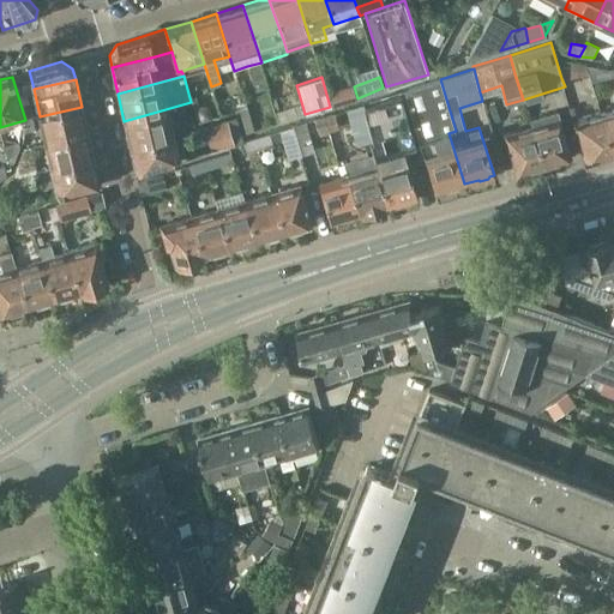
[(419,142),(419,143),(425,157),(435,192),(440,191),(441,192),(450,190),(451,187),(464,184),(449,133),(456,131),(440,79),(403,91),(419,142)]
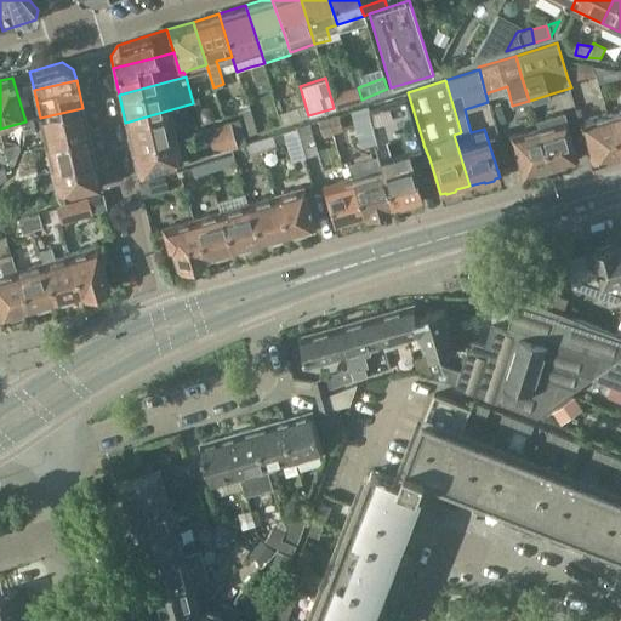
[(334,95),(337,107),(362,100),(358,87),(334,95)]
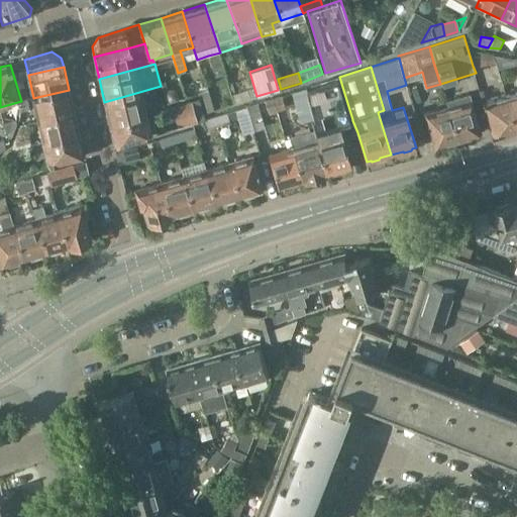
[(310,118),(316,139),(326,174),(338,170),(340,172),(346,170),(347,168),(350,166),(341,132),(326,136),(320,114),(335,110),(338,124),(349,121),(336,81),(306,90),(309,100),(313,117),(310,118)]
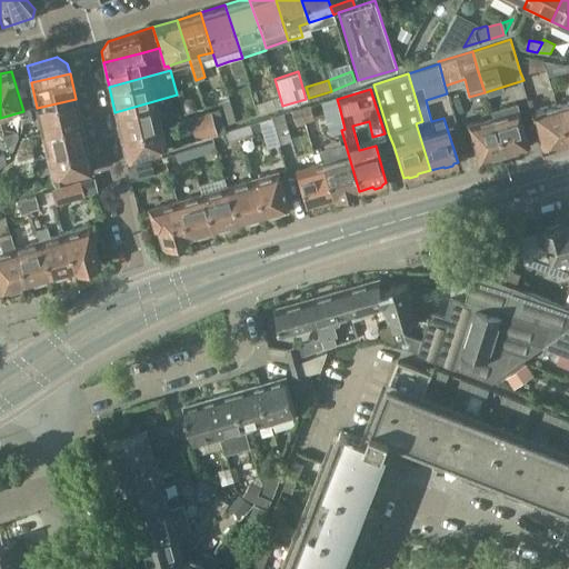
[(115,112),(120,137),(160,125),(181,119),(179,112),(181,111),(177,95),(115,112)]
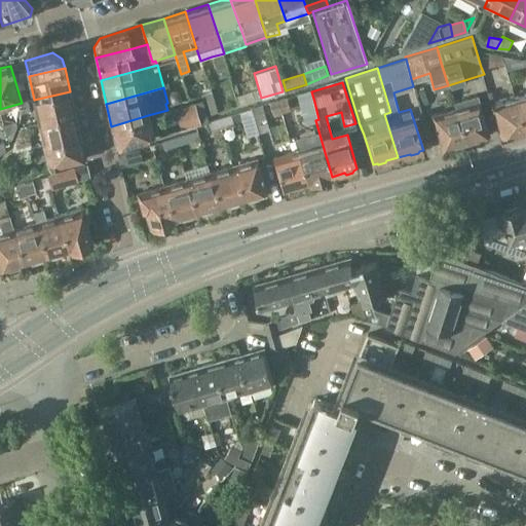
[(26,89),(19,92),(22,103),(28,101),(26,89)]
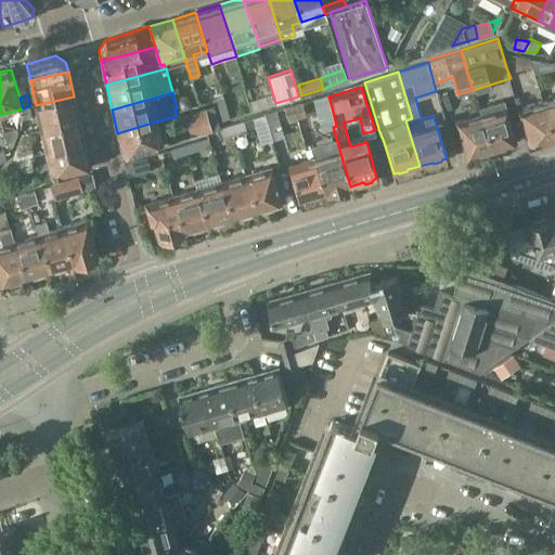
[(323,95),(292,105),(296,118),(319,111),(327,108),(323,95)]
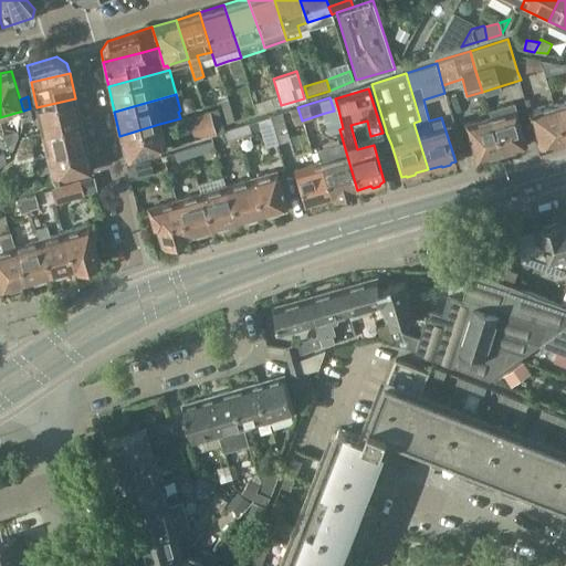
[(37,107),(42,130),(81,122),(75,98),(37,107)]
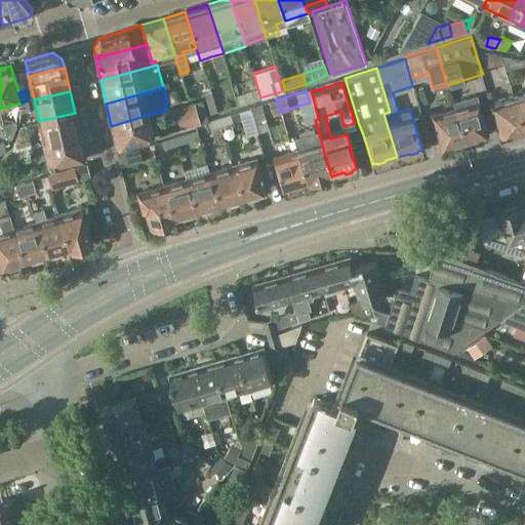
[(524,92),(513,96),(523,133),(524,132),(524,92)]
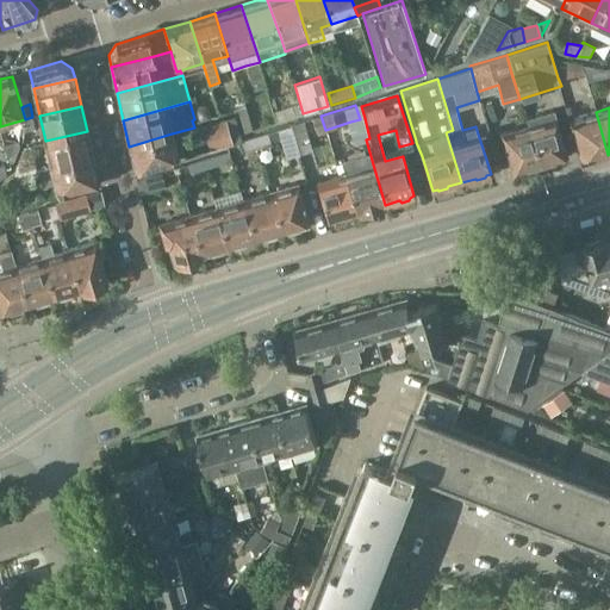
[(527,126),(539,165),(567,156),(564,144),(574,142),(570,119),(558,123),(554,111),(524,119),(527,126)]
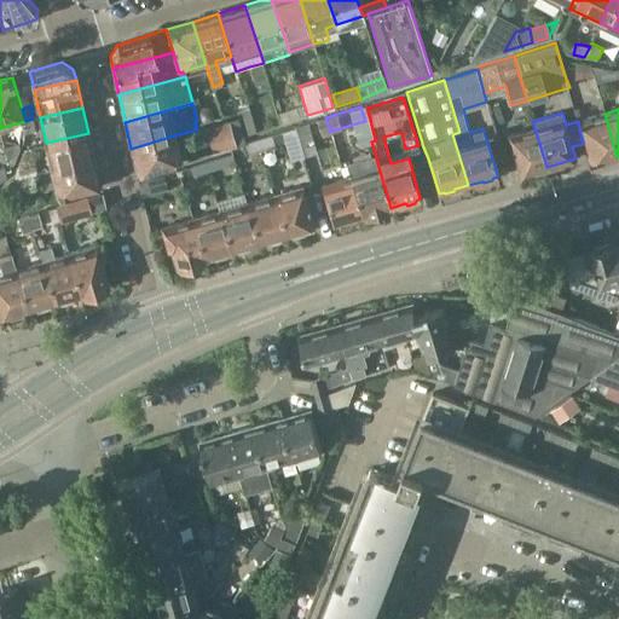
[(617,157),(605,114),(578,120),(578,121),(583,144),(584,144),(590,165),(617,157)]
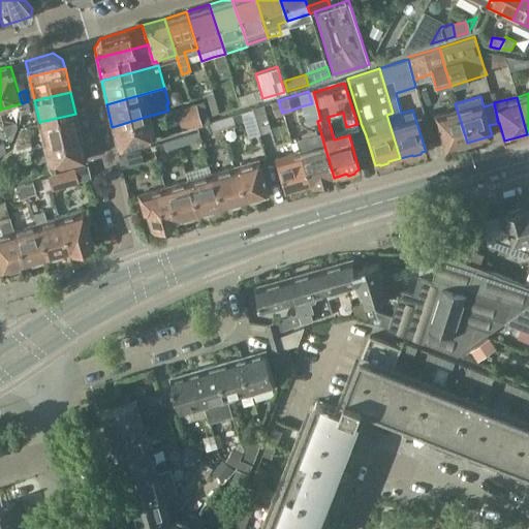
[(278,100),(270,102),(274,116),(282,113),(278,100)]
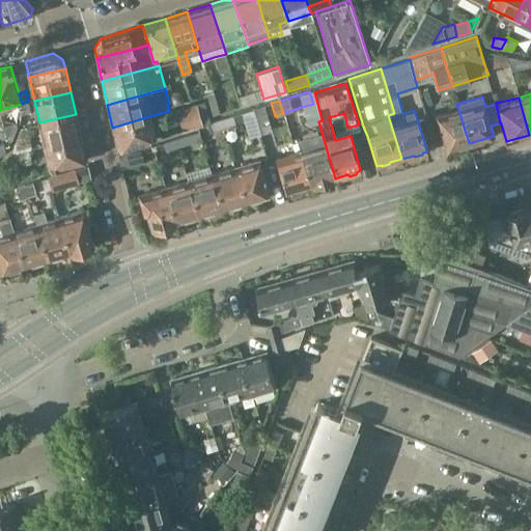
[(28,102),(22,104),(19,118),(31,114),(28,102)]
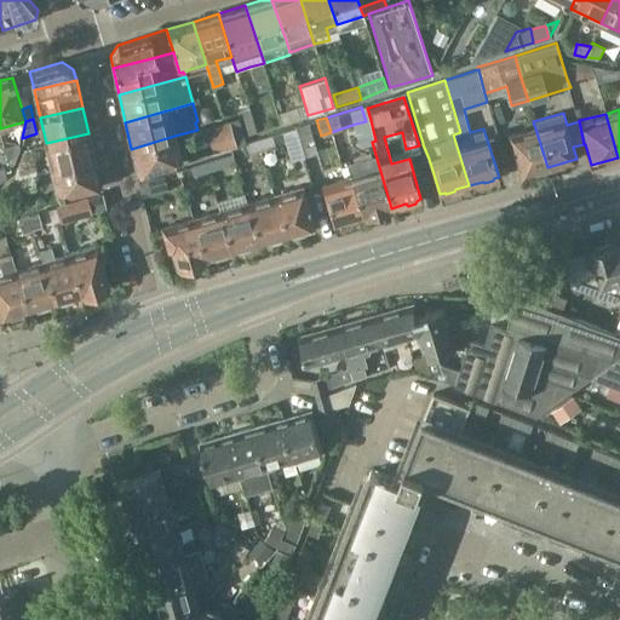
[(214,151),(231,145),(245,142),(239,120),(208,128),(214,151)]
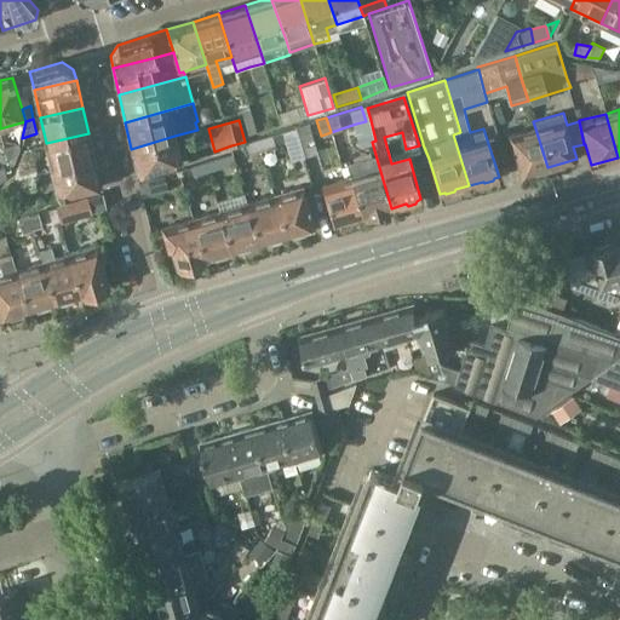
[(302,155),(317,150),(309,122),(294,127),(302,155)]
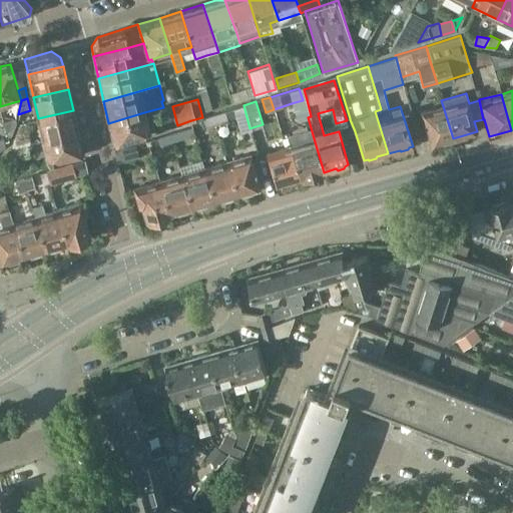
[(243,105),(212,115),(214,124),(235,117),(240,131),(249,128),(243,105)]
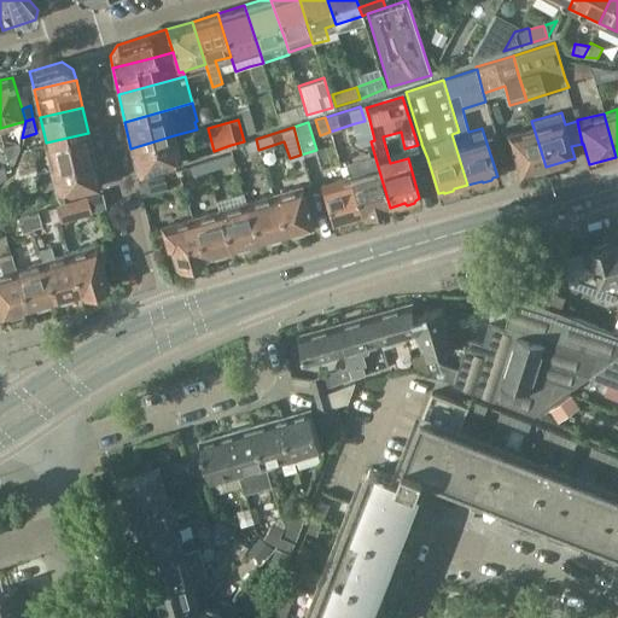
[(519,175),(546,167),(534,128),(508,135),(519,175)]
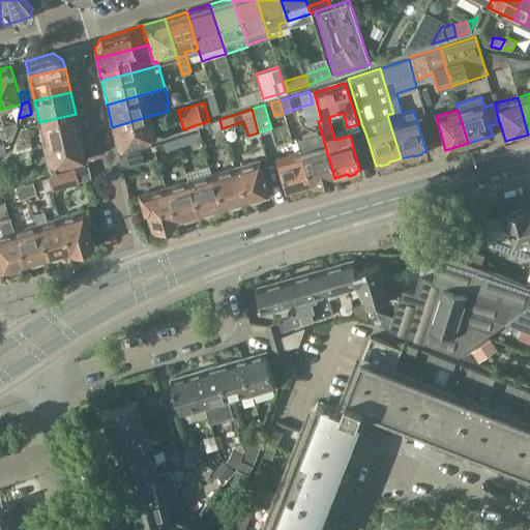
[(76,114),(39,122),(45,145),(81,137),(76,114)]
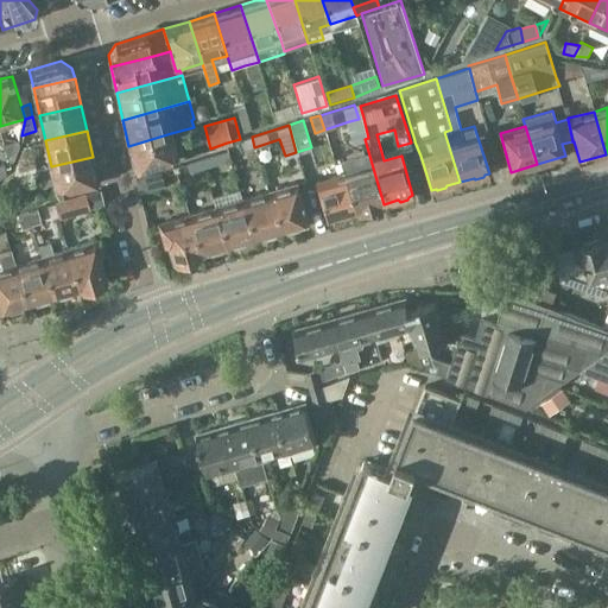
[(135,173),(158,168),(178,163),(177,159),(171,133),(128,146),(135,173)]
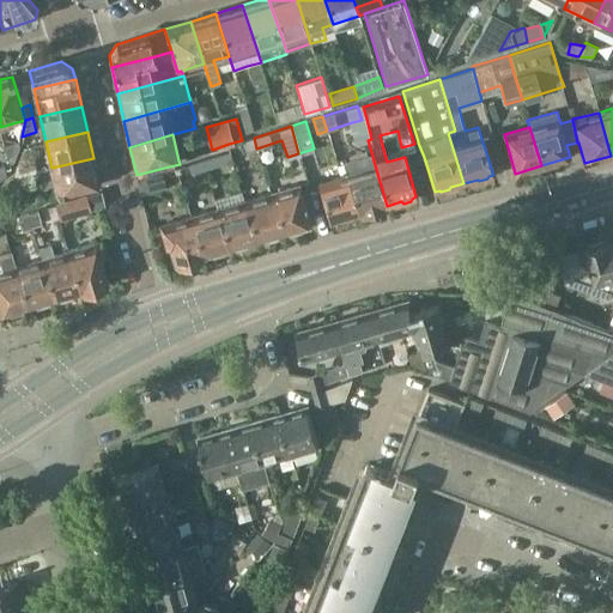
[(244,152),(256,149),(254,138),(241,141),(244,152)]
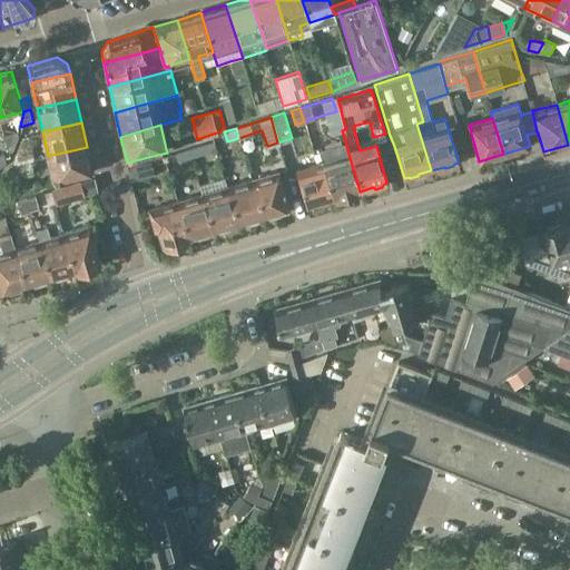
[(19,135),(18,131),(5,135),(10,151),(13,150),(19,135)]
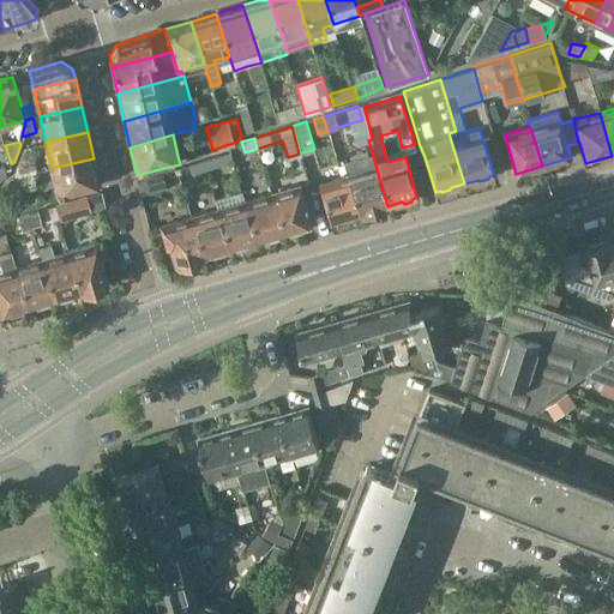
[(16,176),(36,172),(31,145),(25,146),(16,176)]
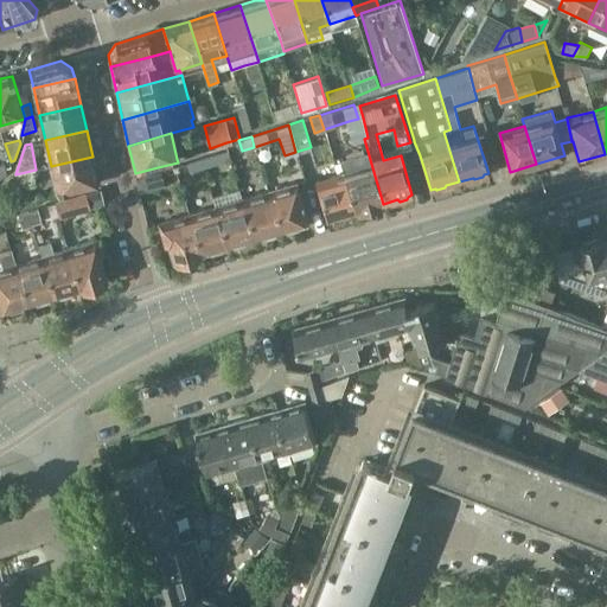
[(215,153),(199,159),(203,168),(218,164),(215,153)]
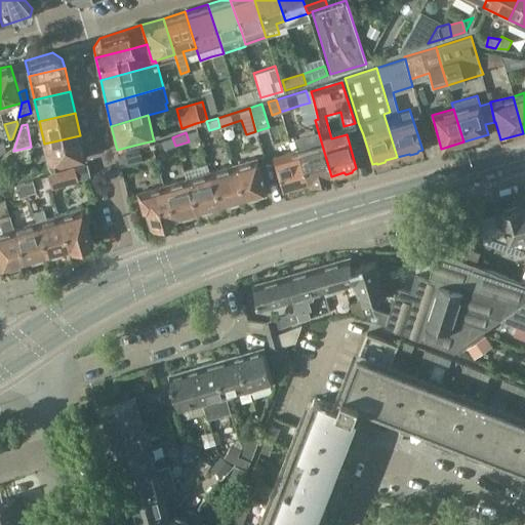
[(80,135),(44,144),(49,167),(66,163),(85,159),(80,135)]
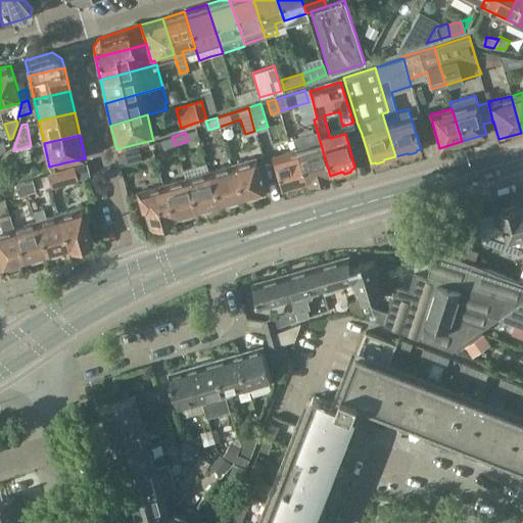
[(162,149),(175,145),(172,137),(160,141),(150,144),(154,155),(163,152),(162,149)]
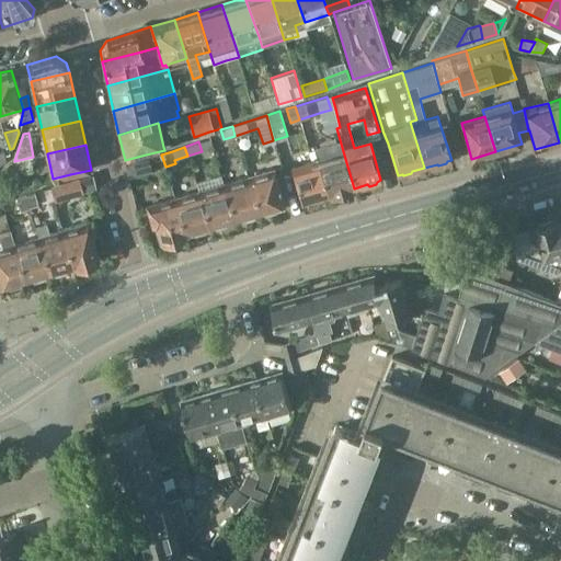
[(316,199),(328,196),(317,159),(313,148),(300,152),(304,162),(290,165),(301,203),(306,202),(307,203),(315,201),(316,199)]
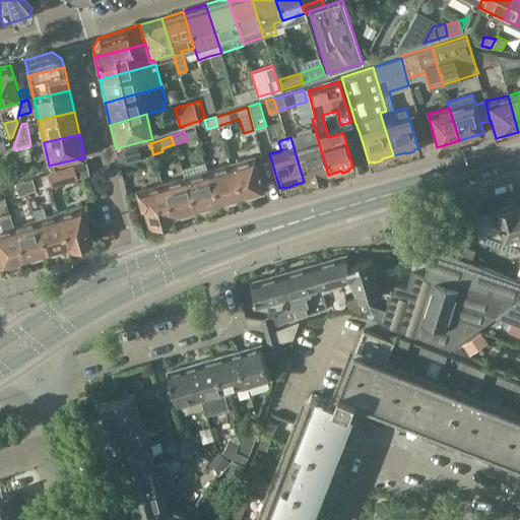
[(318,140),(294,147),(304,182),(317,179),(319,180),(324,178),(325,176),(329,175),(328,175),(318,140)]
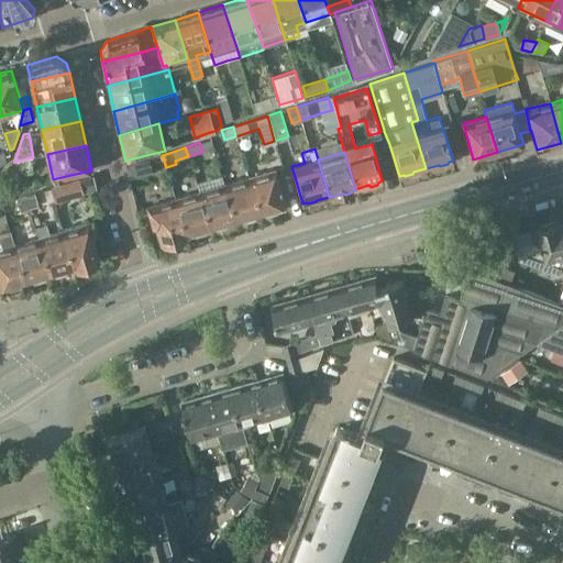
[(33,157),(14,162),(10,176),(35,170),(33,157)]
